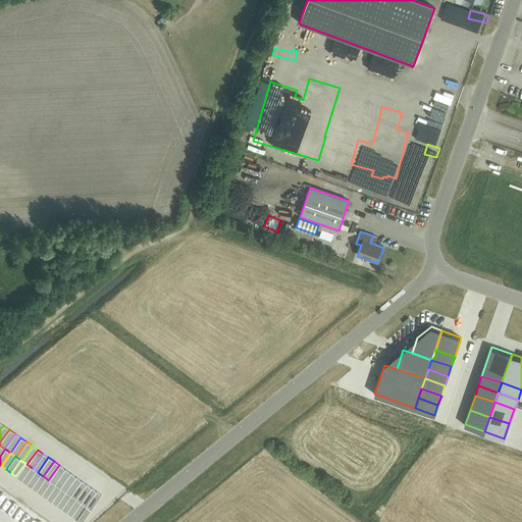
[(25,463),(15,476),(20,480),(31,467),(27,464),(25,463)]
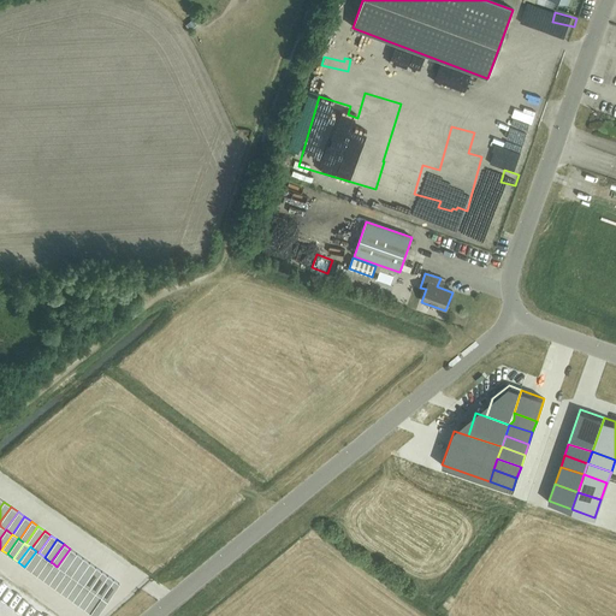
[(70,549),(57,567),(59,568),(64,570),(76,554),(70,549)]
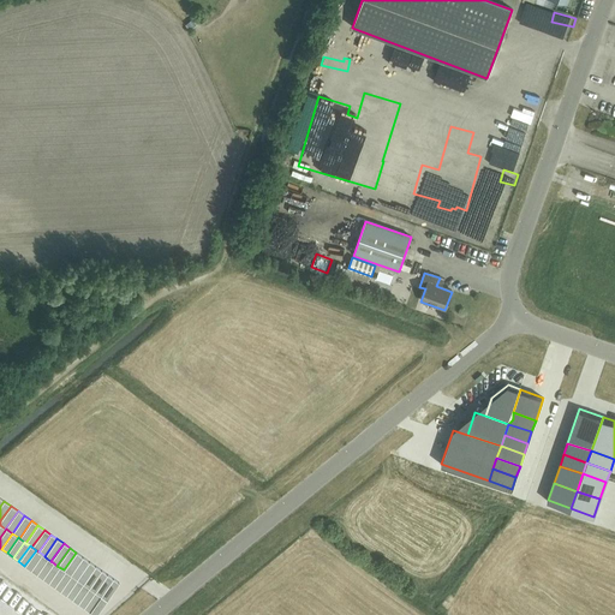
[(36,550),(24,566),(30,569),(42,554),(39,551),(36,550)]
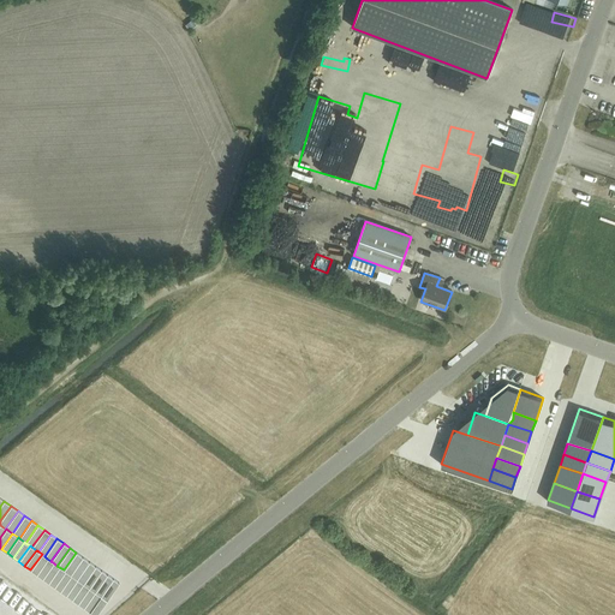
[(76,553),(64,569),(65,571),(70,574),(83,556),(76,553)]
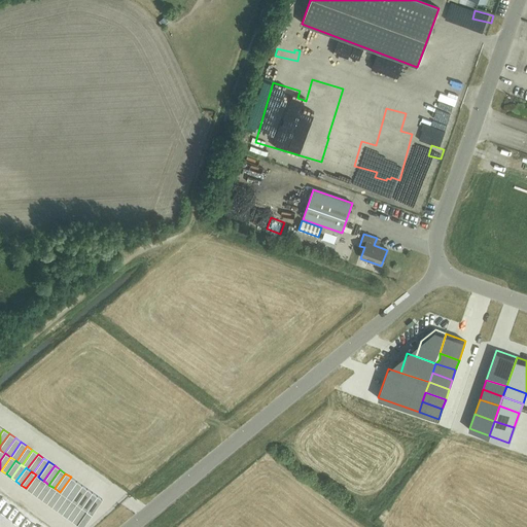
[(36,475),(26,488),(31,492),(40,479),(38,477),(36,475)]
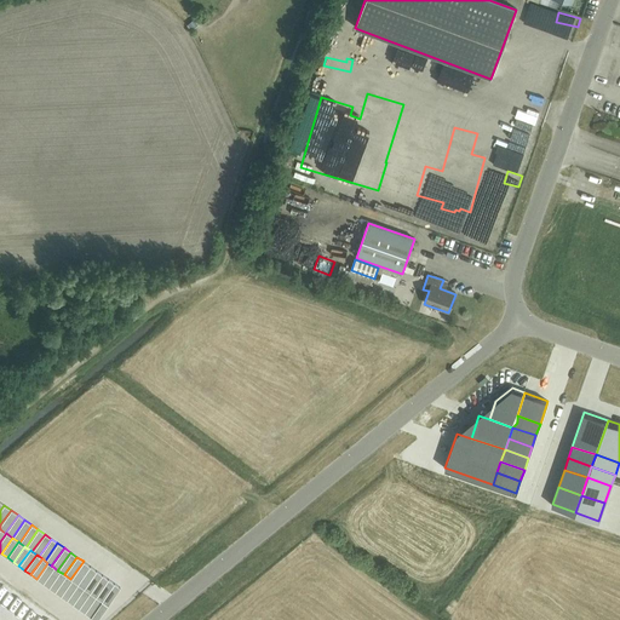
[(84,561),(70,579),(72,580),(76,584),(90,566),(84,561)]
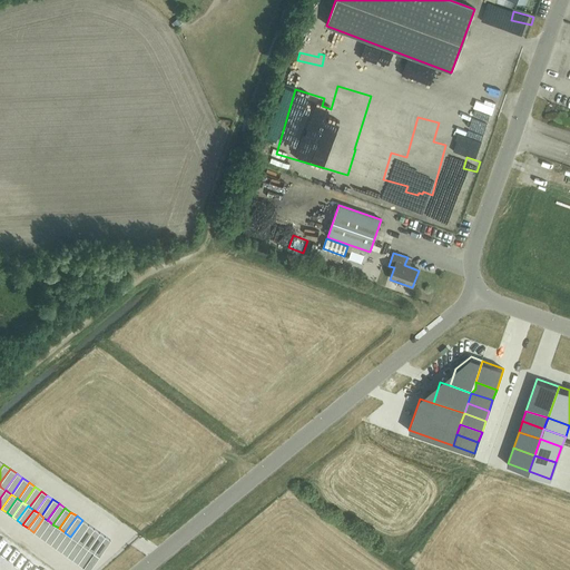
[(43,518),(33,532),(39,536),(49,521),(47,520),(43,518)]
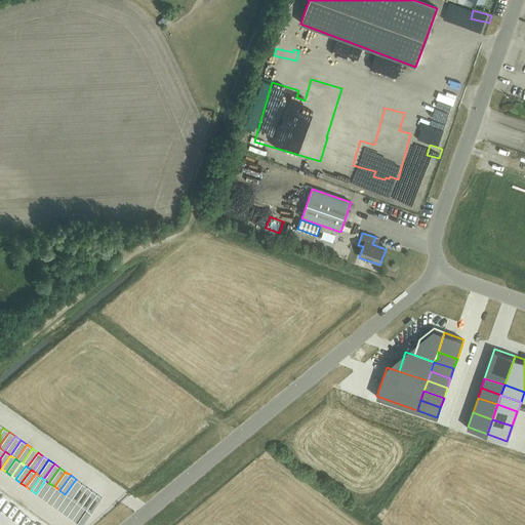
[(76,479),(65,494),(66,494),(71,498),(81,483),(76,479)]
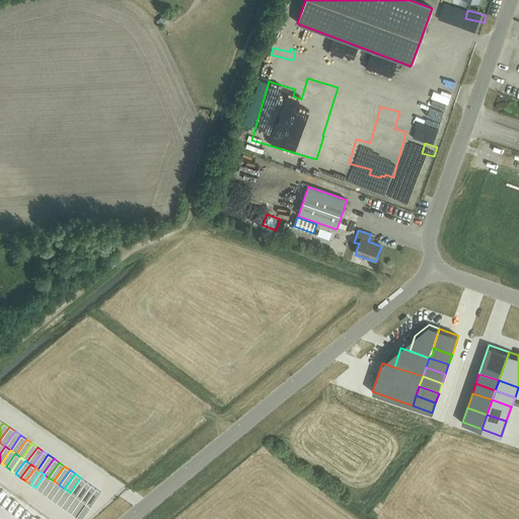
[(45,474),(35,488),(41,492),(50,478),(48,477),(45,474)]
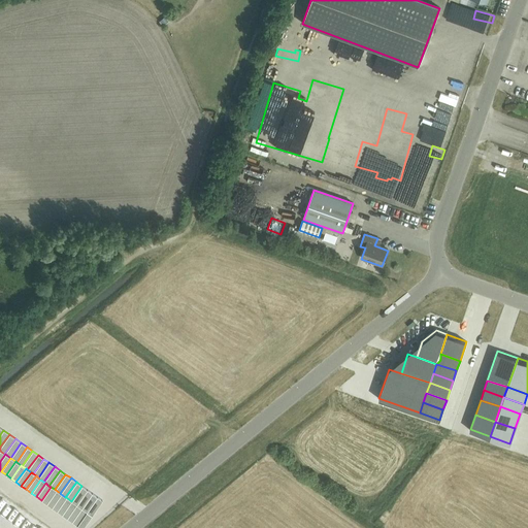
[(81,486),(71,501),(76,504),(87,489),(81,486)]
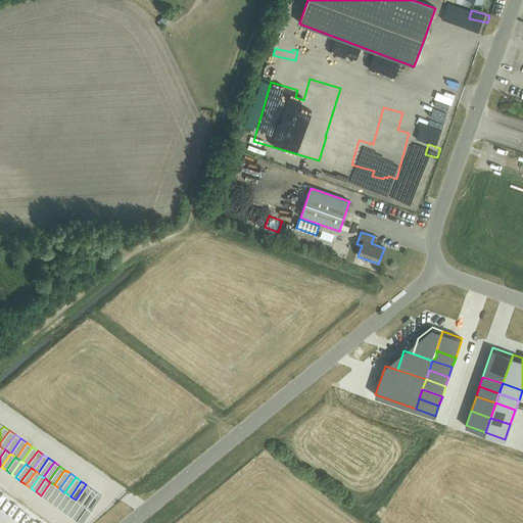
[(50,482),(41,495),(46,498),(55,485),(54,484),(50,482)]
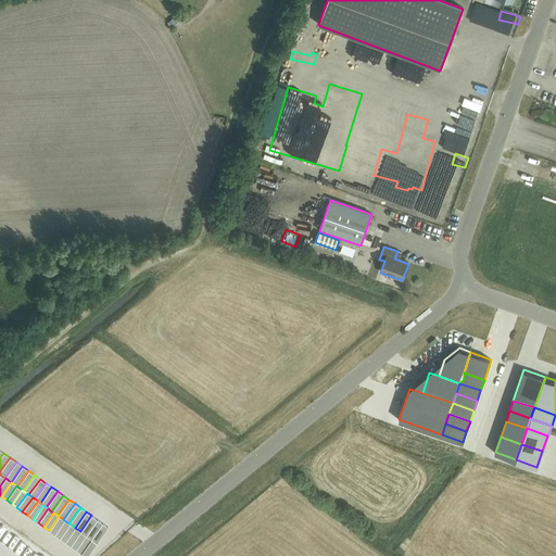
[(91,515),(80,531),(86,535),(97,519),(91,515)]
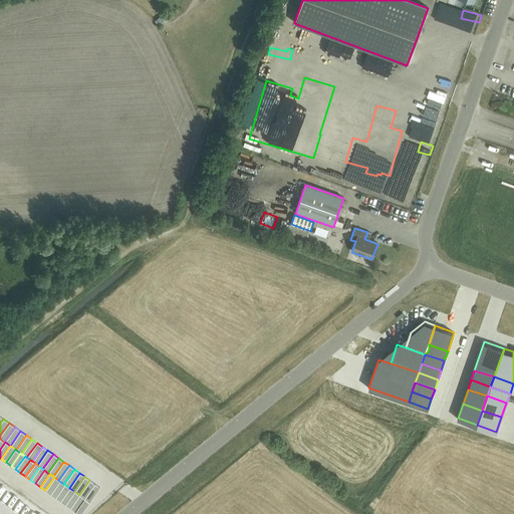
[(54,477),(45,490),(50,494),(59,481),(58,480),(54,477)]
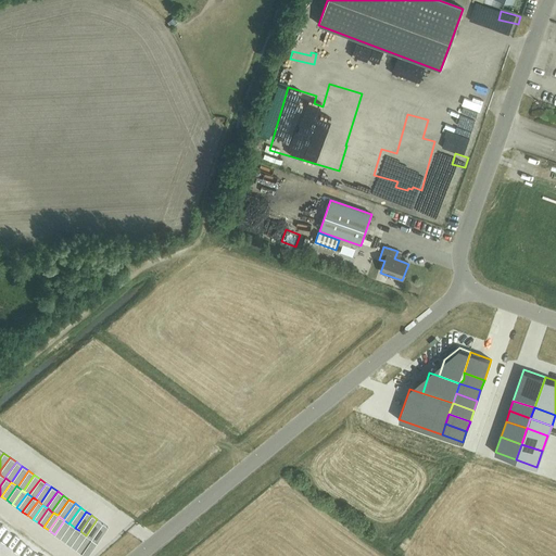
[(97,519),(86,535),(91,539),(102,522),(97,519)]
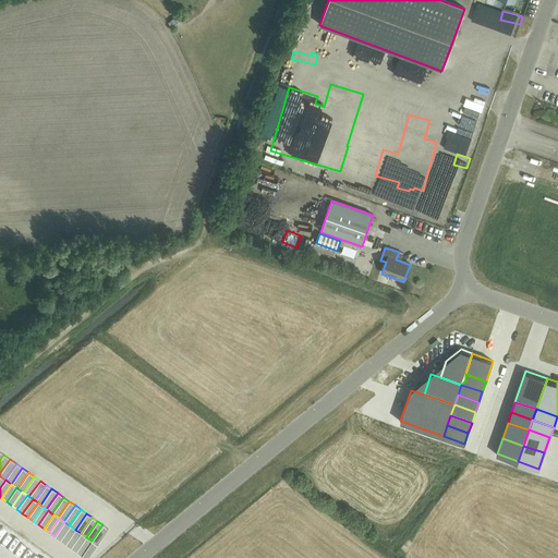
[(64,522),(55,536),(60,540),(70,525),(69,525),(64,522)]
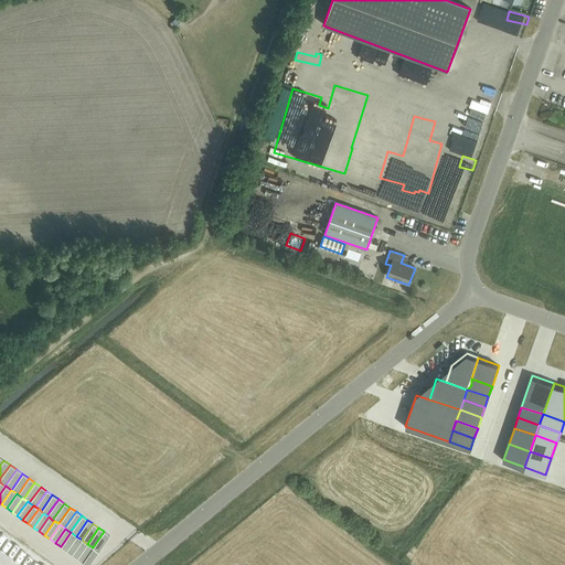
[(104,531),(93,547),(98,552),(109,535),(104,531)]
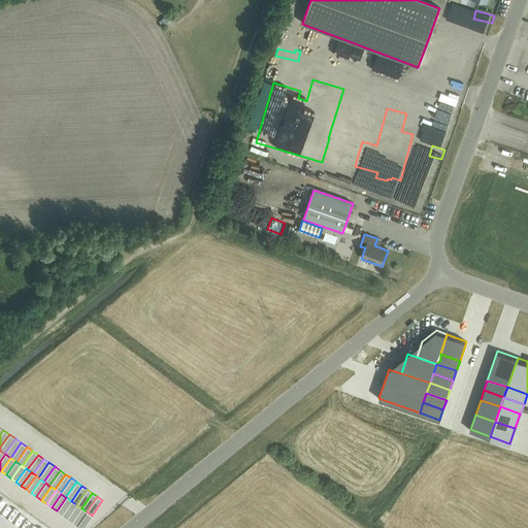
[(66,497),(57,510),(62,515),(71,501),(66,497)]
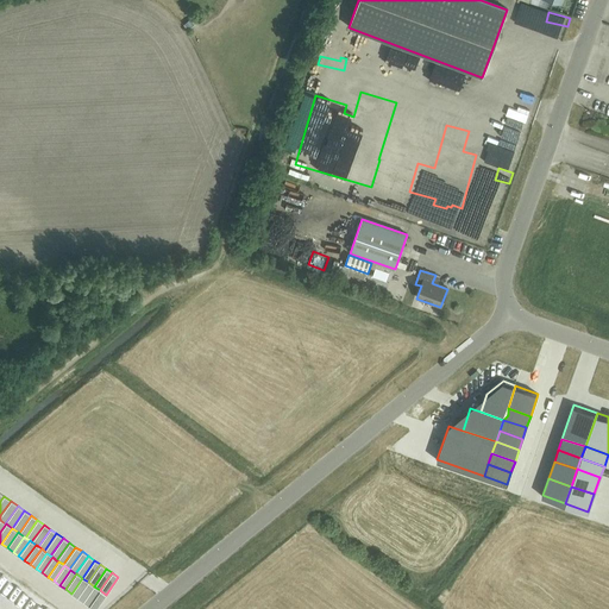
[(82,578),(71,594),(77,597),(88,582),(82,578)]
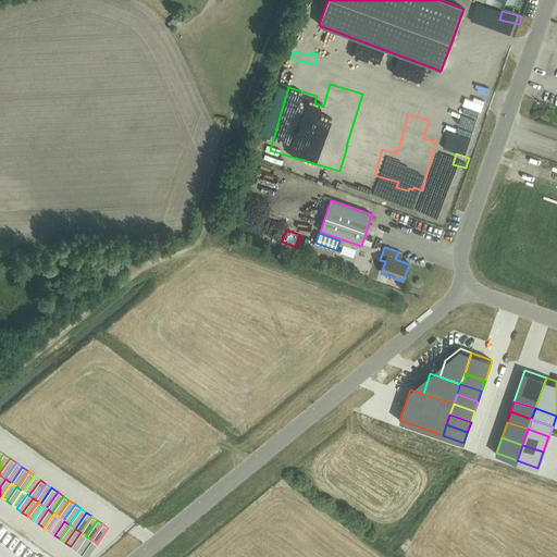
[(81,532),(71,546),(75,551),(86,536),(81,532)]
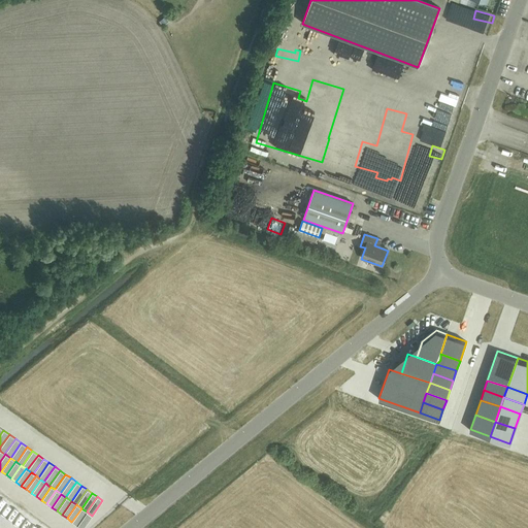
[(81,508),(71,522),(76,525),(87,512),(81,508)]
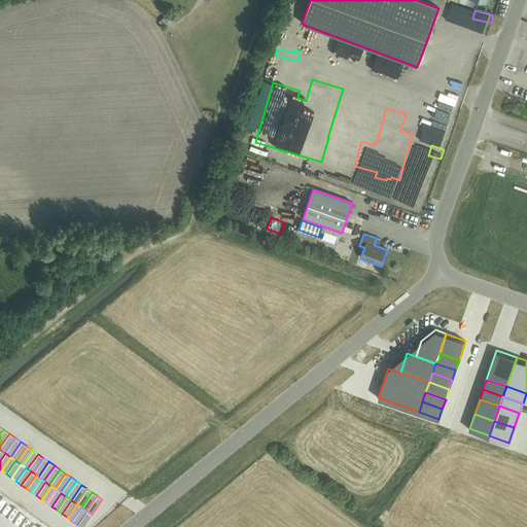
[(86,511),(76,524),(80,526),(81,526),(92,515),(86,511)]
